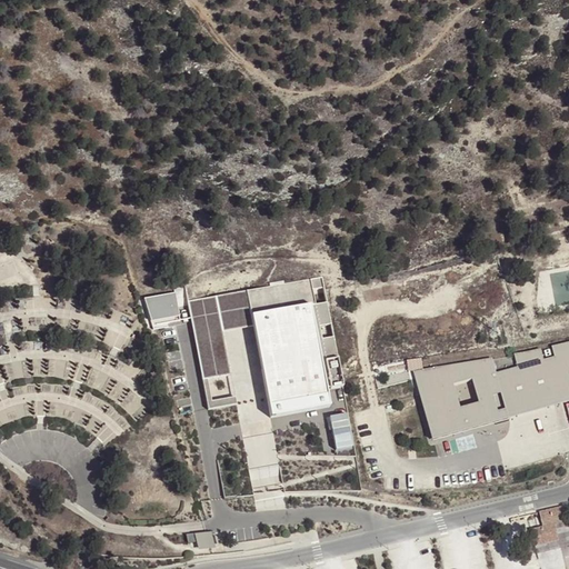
[(321,277),(187,303),(190,319),(195,318),(207,381),(230,377),(222,333),(220,323),(250,317),(252,328),(270,419),(329,407),(325,388),(329,387),(330,390),(343,387),(333,336),(321,338),(319,326),(330,323),(326,301),(315,303),(311,288),(322,286),(321,277)]
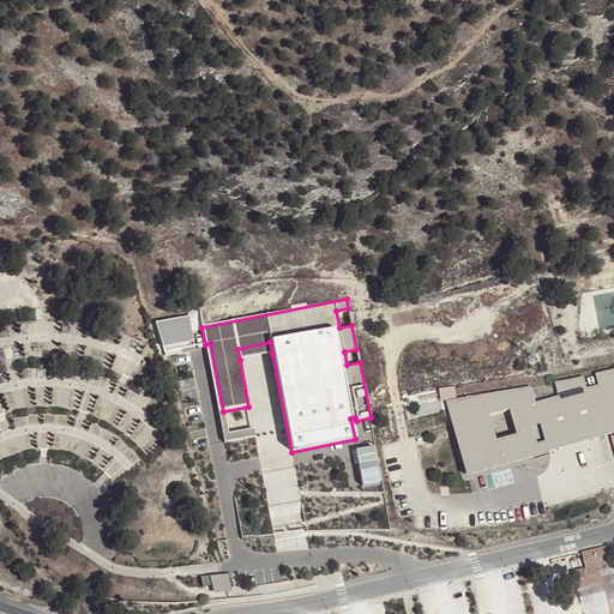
[(187,319),(158,324),(164,354),(193,348),(187,319)]
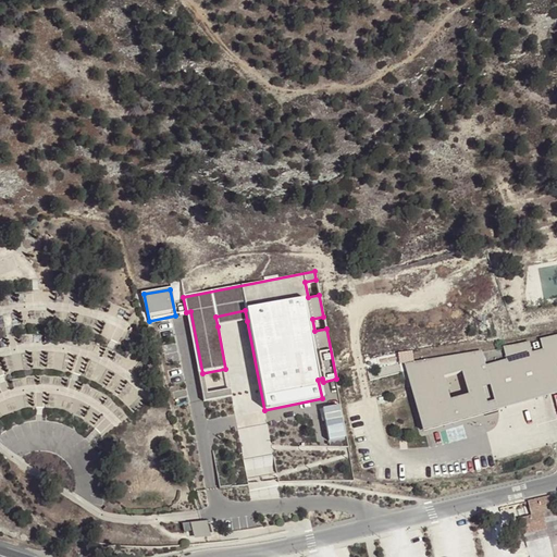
[(215,317),(218,326),(247,321),(245,310),(215,317)]
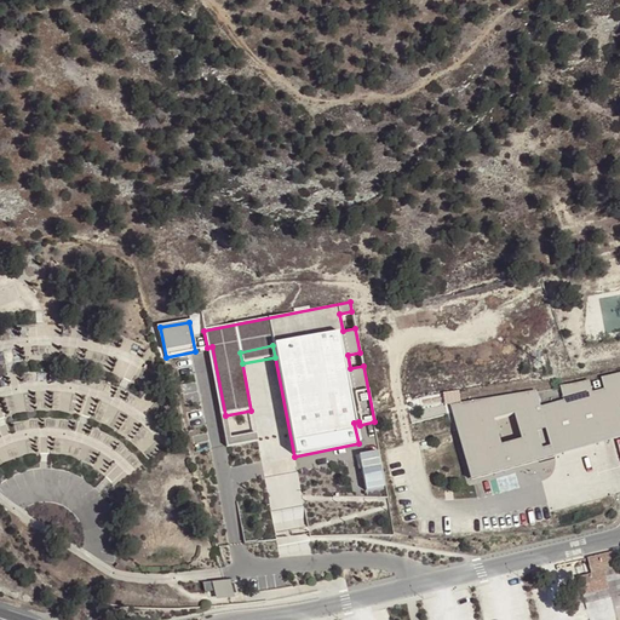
[(212,346),(207,348),(227,448),(257,442),(256,435),(230,440),(225,415),(212,346)]
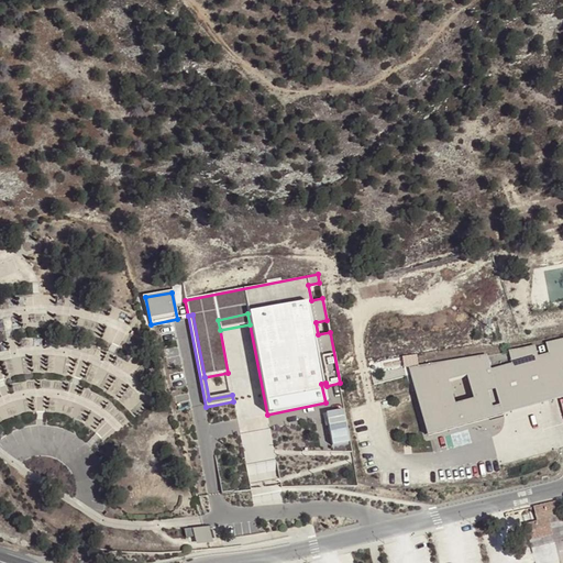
[(521,349),(509,350),(512,363),(490,368),(487,354),(409,366),(427,431),(489,414),(503,410),(562,393),(562,339),(547,342),(550,353),(539,356),(536,345),(521,349)]
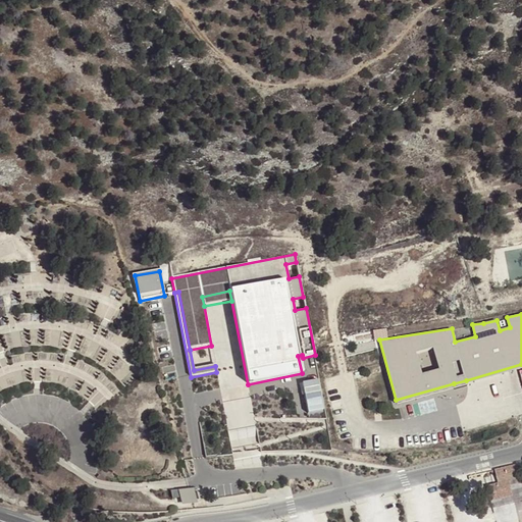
[(520,478),(517,465),(494,470),(498,483),(486,486),(490,501),(513,496),(509,480),(520,478)]
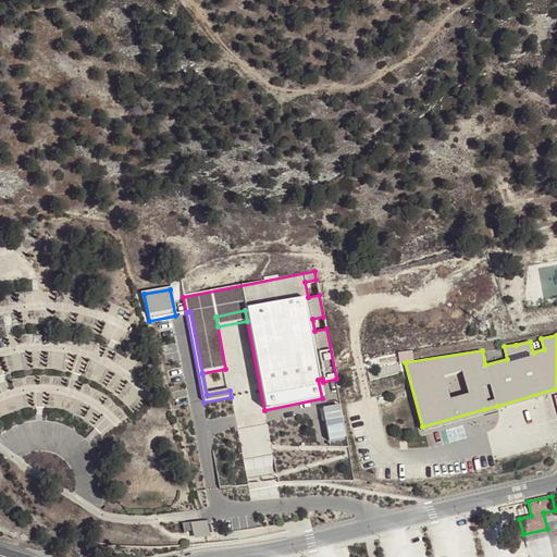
[(212,536),(211,520),(195,521),(196,537),(212,536)]
